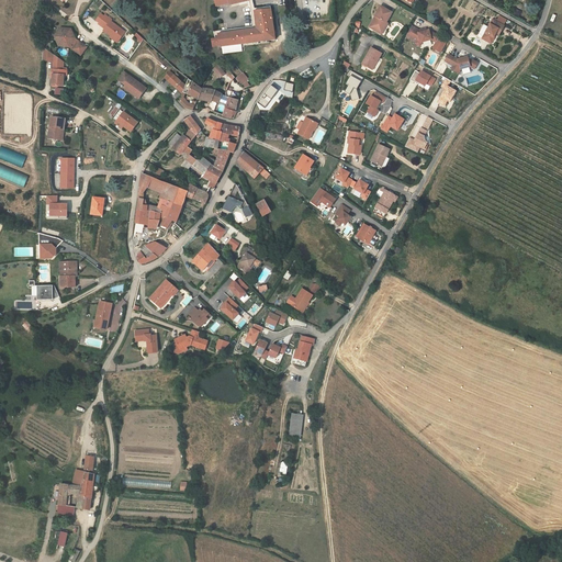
[(380,33),(385,22),(386,23),(392,12),(380,6),(374,17),(375,17),(377,18),(374,21),(373,20),(369,27),(380,33)]
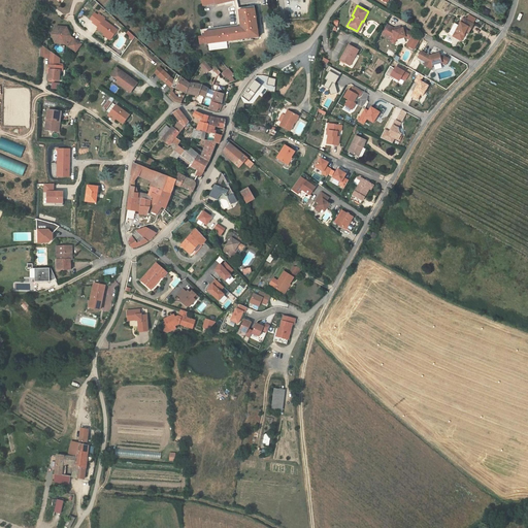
[(236,8),(238,25),(202,30),(203,37),(199,37),(200,44),(207,43),(207,44),(208,44),(227,41),(259,37),(255,9),(254,6),(239,8),(236,8)]
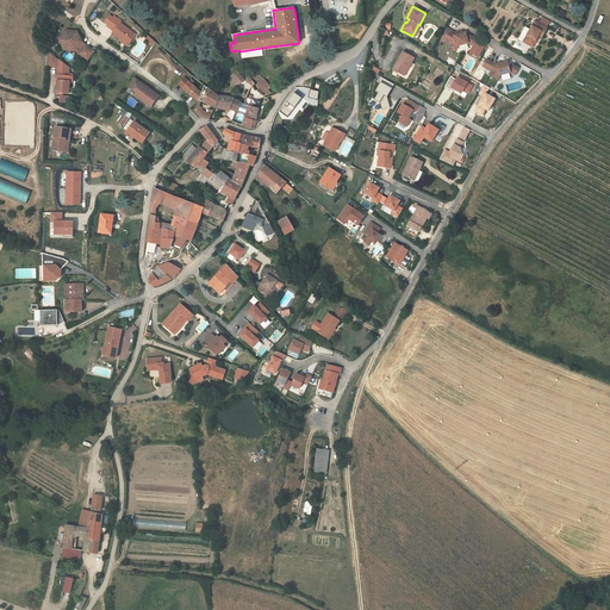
[(114,17),(113,18),(109,25),(107,26),(114,31),(112,33),(122,39),(122,41),(123,38),(130,44),(136,35),(120,23),(122,22),(114,17)]
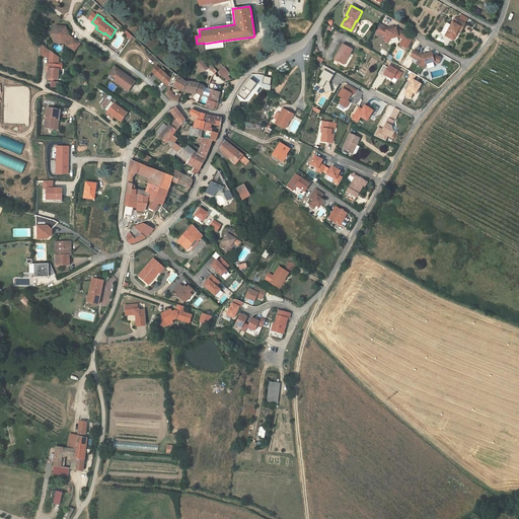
[(455,18),(451,25),(445,35),(453,40),(458,30),(458,31),(461,32),(465,23),(464,23),(456,18),(455,18)]
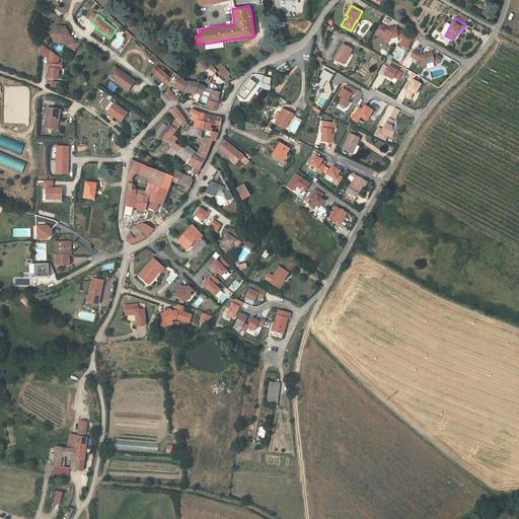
[(442,32),(442,33),(445,35),(451,25),(447,23),(442,32)]
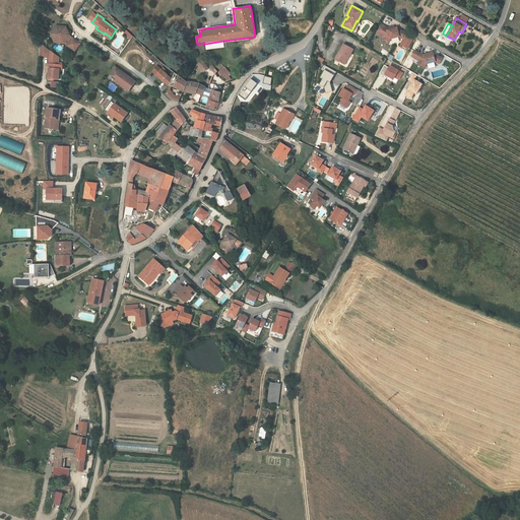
[(388,29),(387,27),(381,24),(376,33),(385,38),(384,40),(388,42),(390,39),(399,37),(403,39),(405,35),(406,34),(398,29),(397,29),(395,30),(394,28),(388,29)]
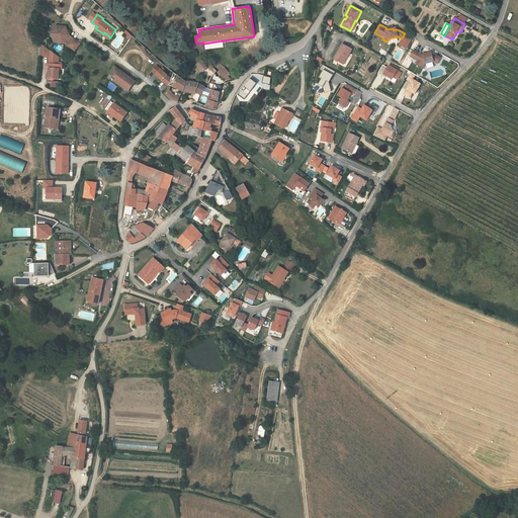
[(55,34),(54,36),(56,40),(63,41),(65,38),(66,39),(69,35),(65,27),(56,26),(54,30),(55,34)]
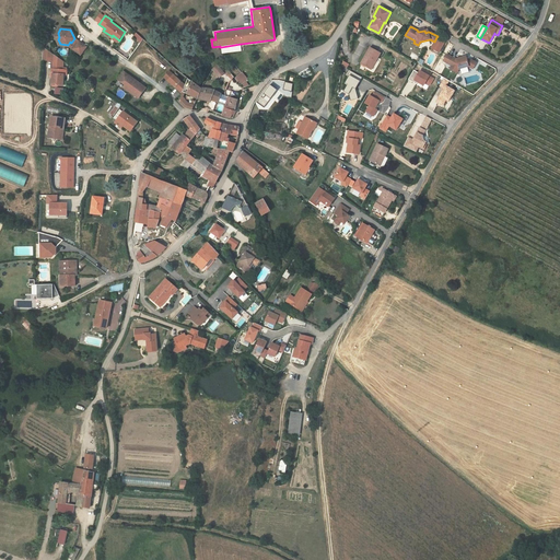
[(59,37),(58,33),(57,31),(54,36),(58,46),(69,47),(72,43),(71,43),(70,42),(68,45),(60,44),(58,39),(59,37)]
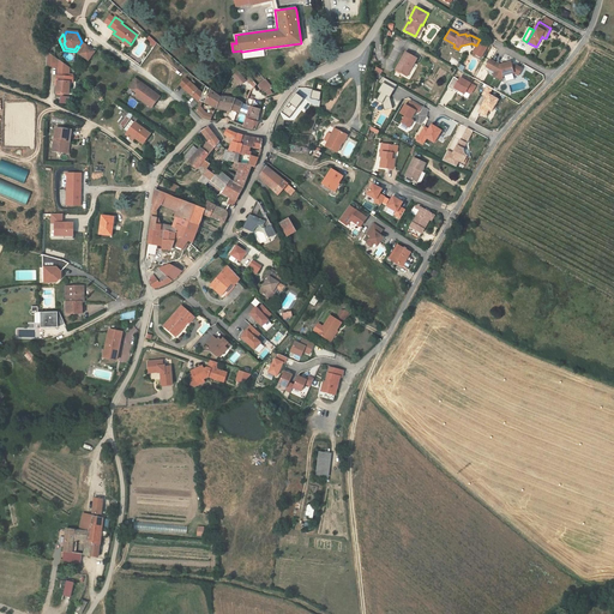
[(479,41),(476,46),(474,50),(481,55),(487,46),(479,41)]
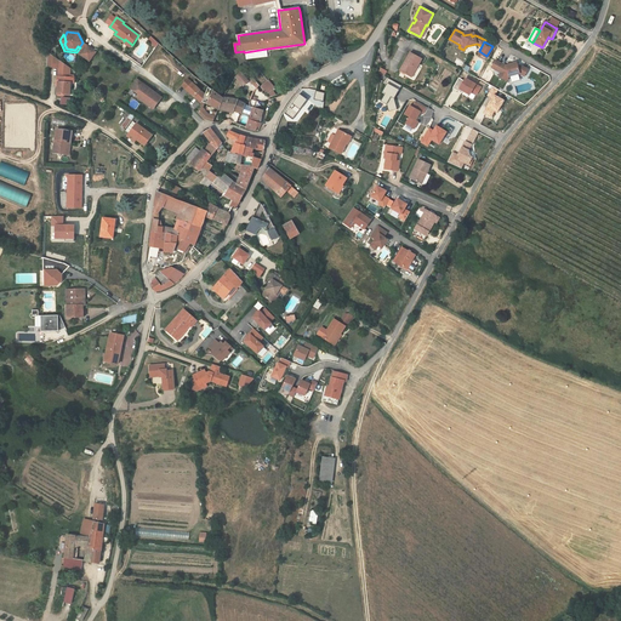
[(80,55),(86,46),(83,43),(79,47),(80,47),(77,52),(80,55)]
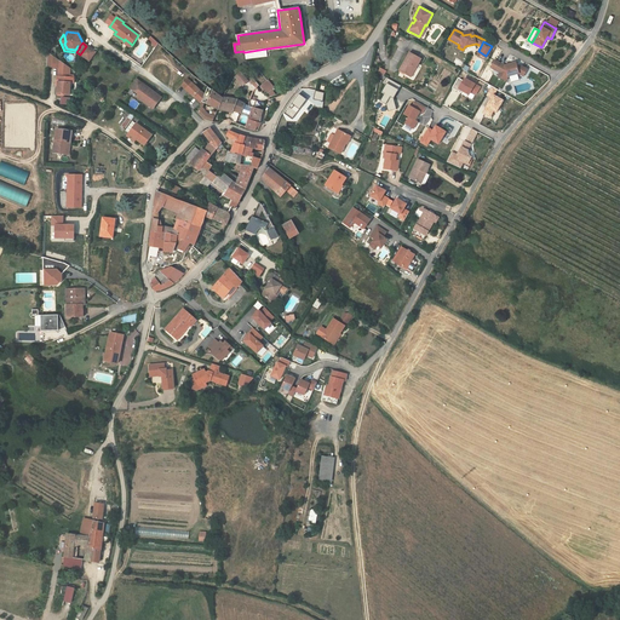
[(86,46),(80,55),(89,62),(96,52),(86,46)]
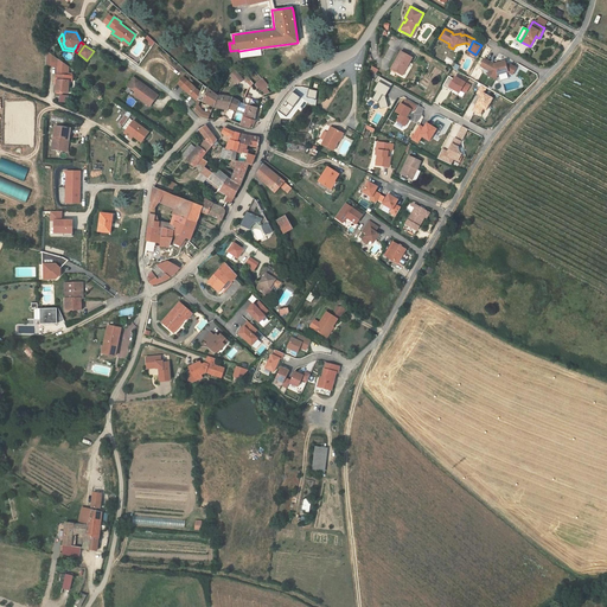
[(261,48),(240,51),(241,58),(262,55),(261,48)]
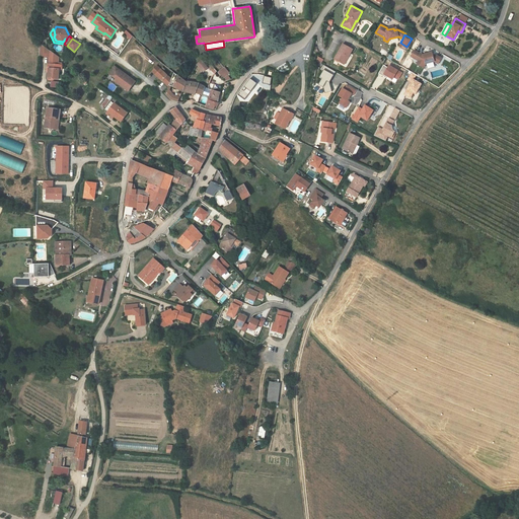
[(49,50),(40,44),(39,55),(48,56),(49,50)]
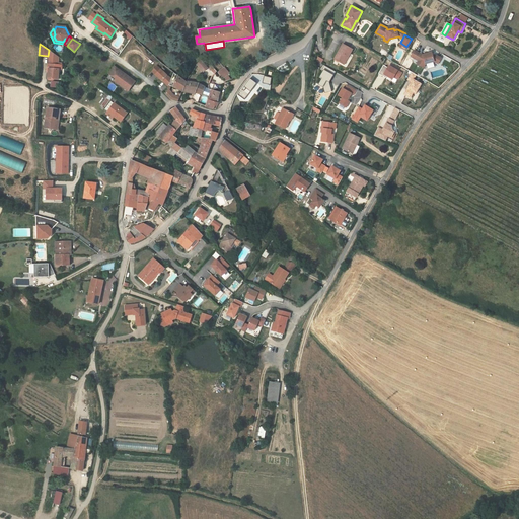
[(343,64),(347,57),(348,58),(353,50),(343,44),(335,59),(343,64)]
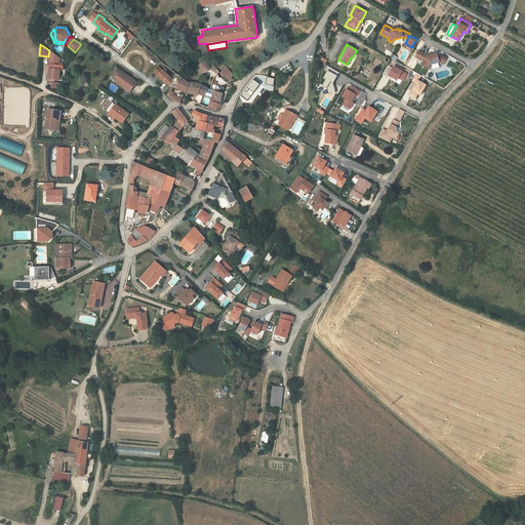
[(422,65),(429,68),(431,65),(438,63),(439,63),(443,65),(447,58),(440,55),(438,55),(435,56),(434,53),(428,55),(419,50),(415,57),(423,62),(422,65)]
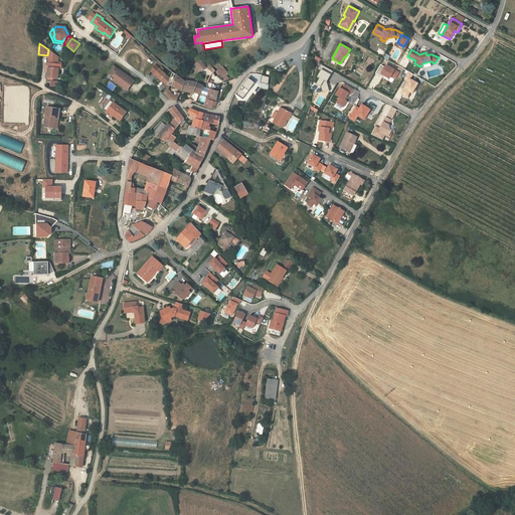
[(57,55),(49,50),(48,63),(47,63),(47,67),(48,67),(48,71),(47,78),(57,78),(58,68),(60,69),(61,64),(56,64),(57,55)]
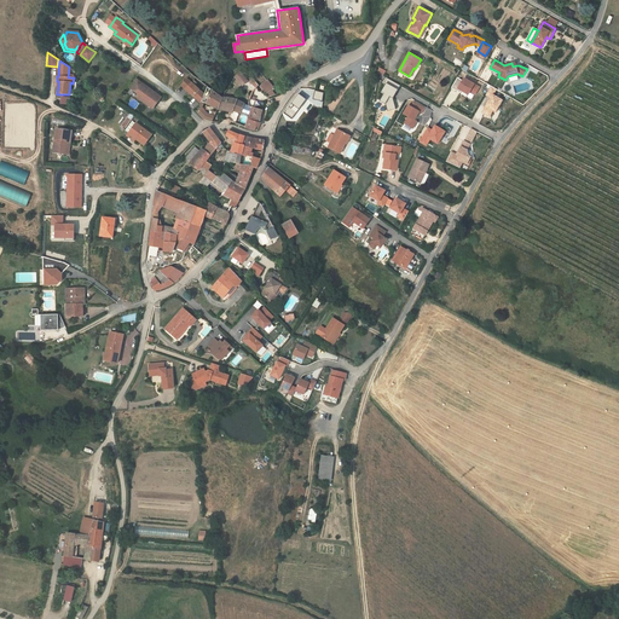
[(241,71),(235,77),(243,86),(248,81),(241,71)]
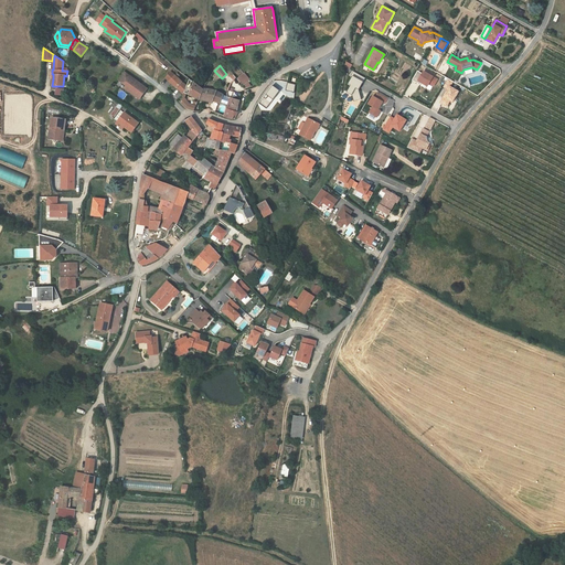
[(347,85),(349,86),(345,93),(351,96),(353,103),(361,99),(358,91),(356,89),(360,83),(361,84),(364,78),(352,71),(349,77),(351,77),(347,85)]
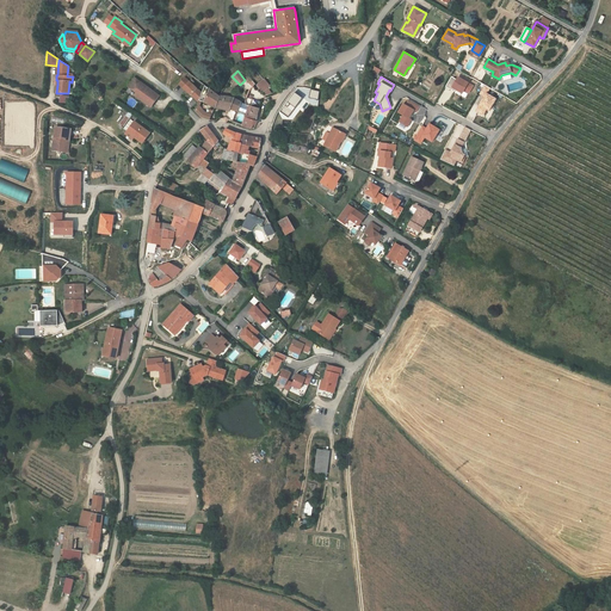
[(451,76),(445,87),(451,90),(452,88),(456,90),(462,93),(464,90),(469,93),(473,86),(457,78),(456,80),(451,76)]
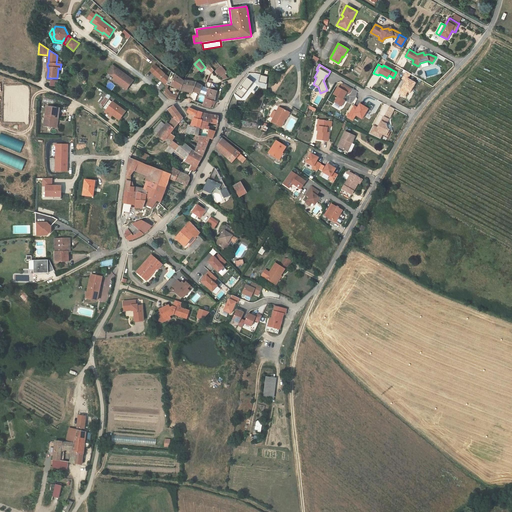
[(154,65),(149,71),(153,74),(160,80),(166,86),(169,78),(154,65)]
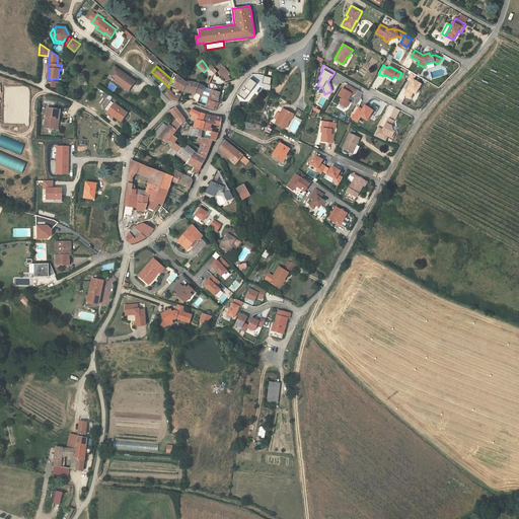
[(224,67),(218,73),(225,82),(231,79),(228,75),(230,73),(224,67)]
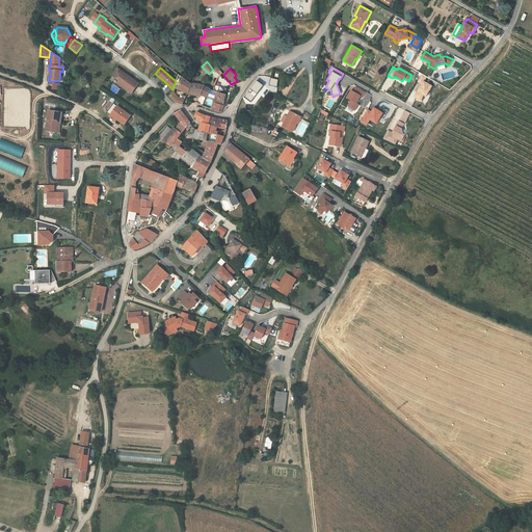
[(138,84),(120,70),(114,77),(120,80),(117,83),(131,94),(138,84)]
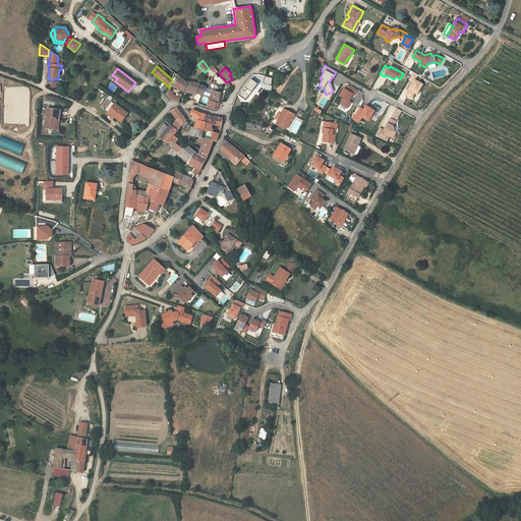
[(417,75),(413,72),(409,80),(413,82),(406,95),(412,99),(415,94),(417,95),(422,84),(414,80),(417,75)]
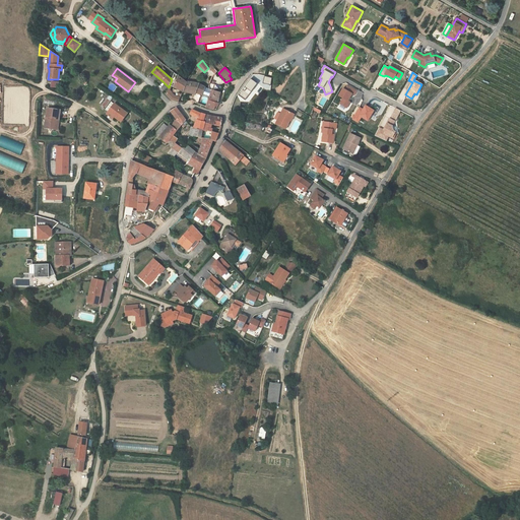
[(271,85),(272,77),(264,75),(263,83),(271,85)]
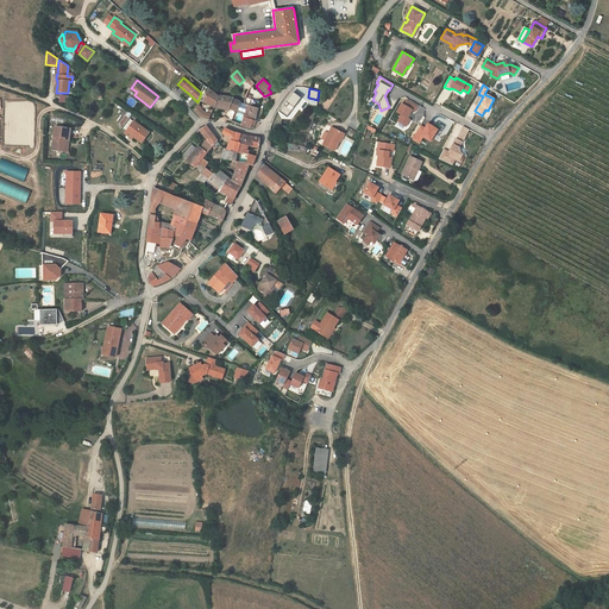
[(209,89),(203,102),(214,107),(214,105),(218,96),(215,94),(211,90),(209,89)]
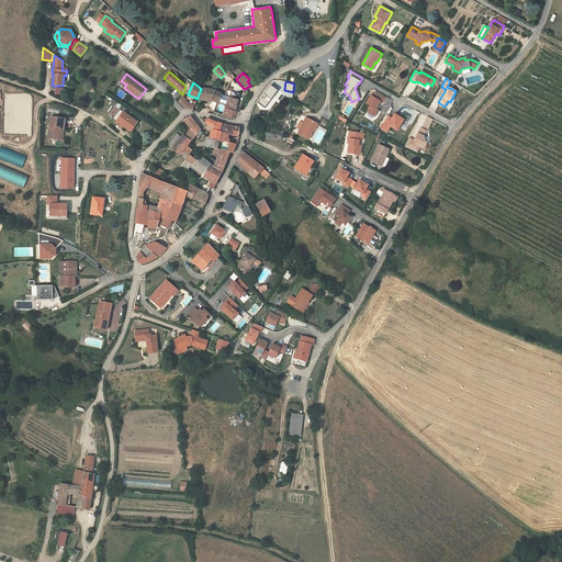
[(278,90),(270,86),(258,103),(266,109),(278,90)]
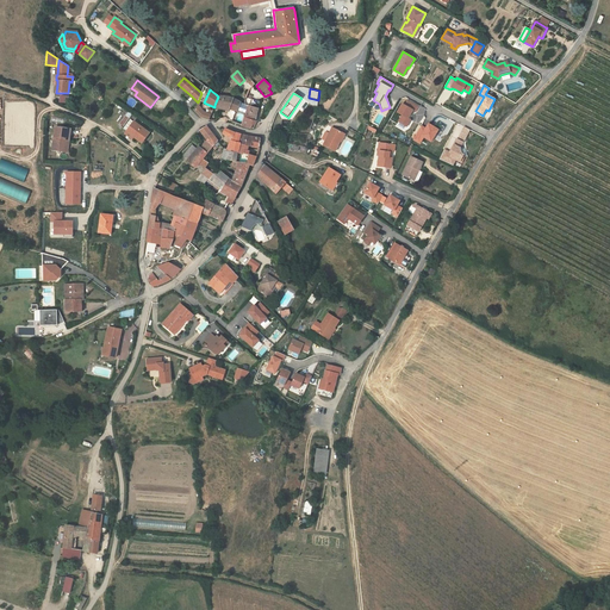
[(232,98),(218,97),(215,105),(230,109),(229,111),(228,111),(226,114),(234,117),(236,111),(238,112),(242,103),(232,98)]
